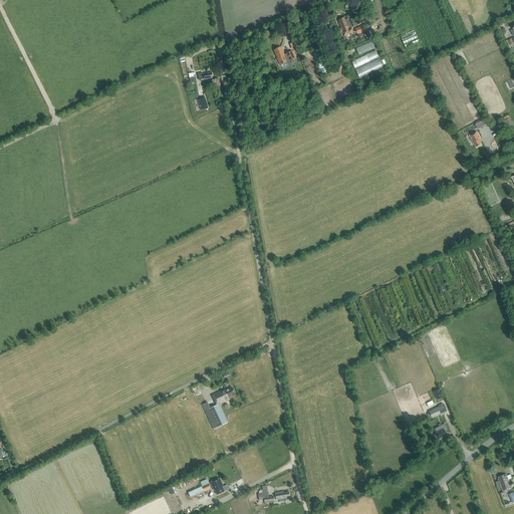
[(351,28),(349,28),(348,25),(350,24),(348,19),(344,20),(343,18),(339,20),(340,22),(339,23),(344,36),(345,38),(356,33),(355,31),(353,27),(351,28)]
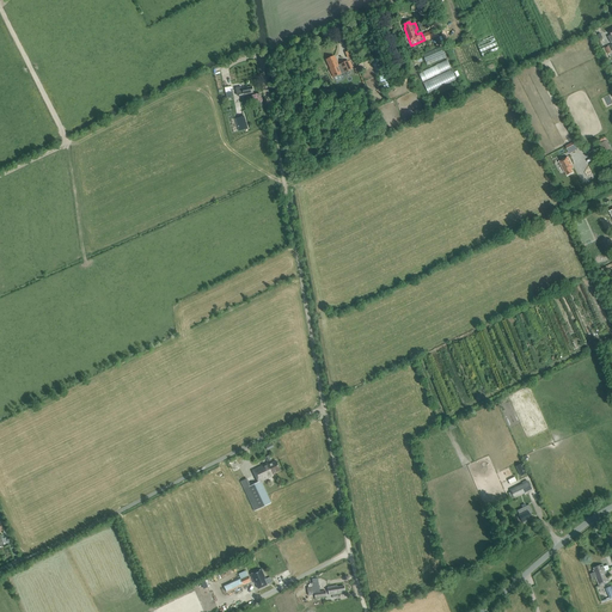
[(482,56),(500,50),(493,31),(476,38),(482,56)]
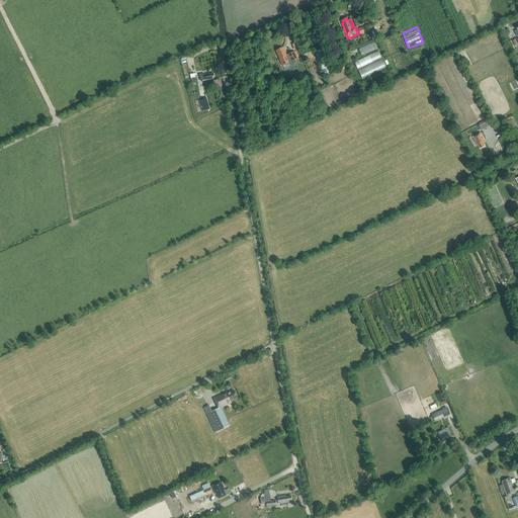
[(359,50),(361,56),(375,50),(373,44),(359,50)]
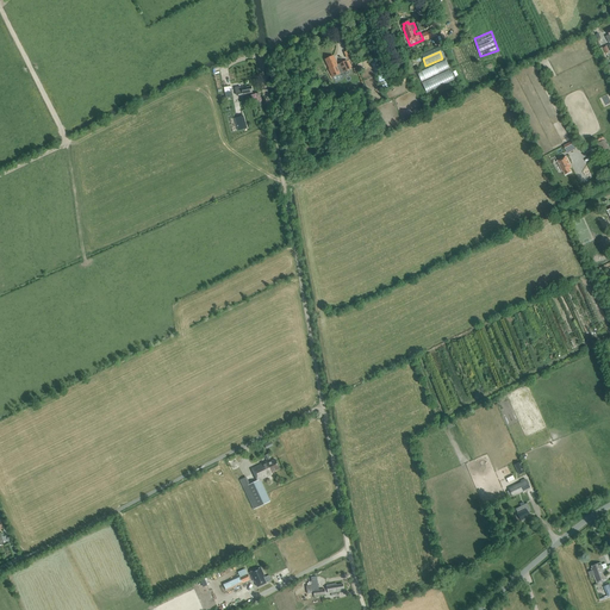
[(338,67),(337,66),(332,56),(325,60),(330,69),(329,69),(334,80),(341,78),(340,74),(350,69),(347,61),(340,64),(341,66),(338,67)]
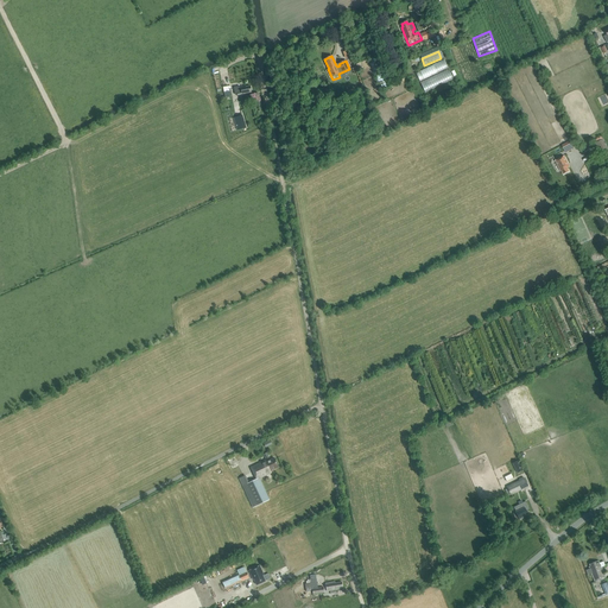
[(445,61),(417,71),(420,81),(449,69),(445,61)]
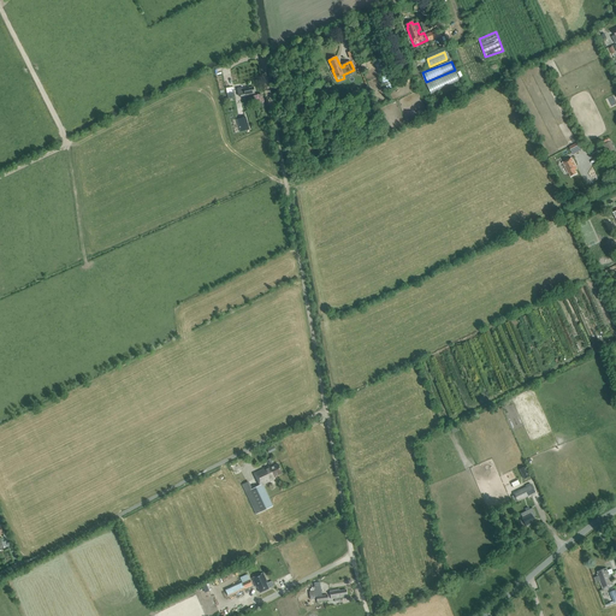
[(431,93),(460,81),(455,70),(426,82),(431,93)]
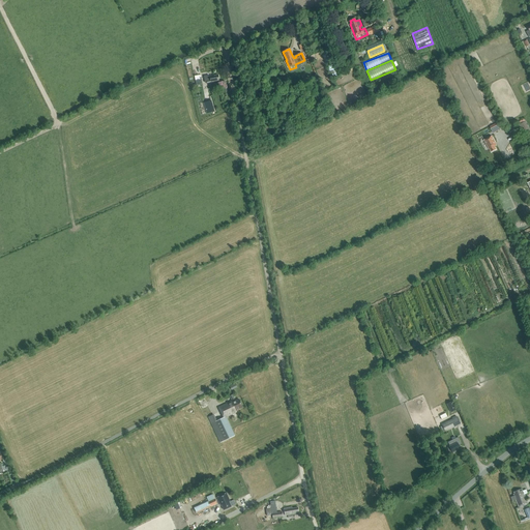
[(195,81),(194,82),(194,86),(196,85),(196,86),(202,84),(201,76),(198,76),(194,77),(195,81)]
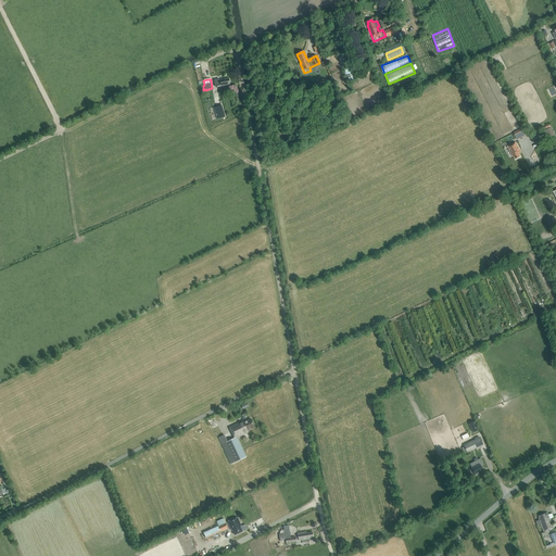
[(222,105),(214,109),(217,119),(225,117),(222,105)]
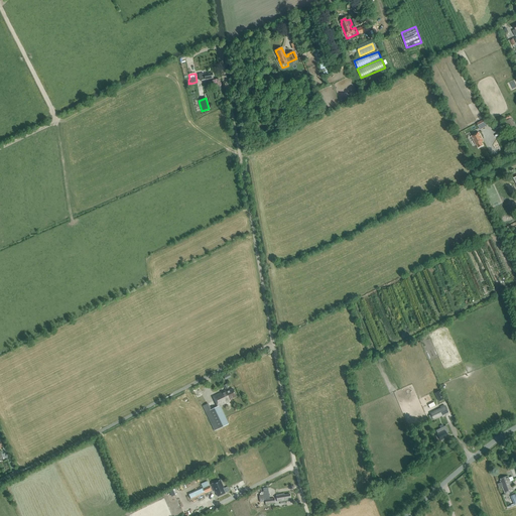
[(506,121),(509,129),(515,126),(511,119),(506,121)]
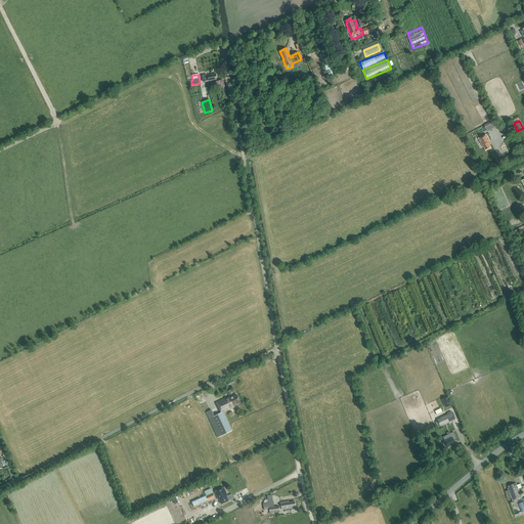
[(487,132),(493,129),(495,128),(491,122),(489,123),(484,125),(487,132)]
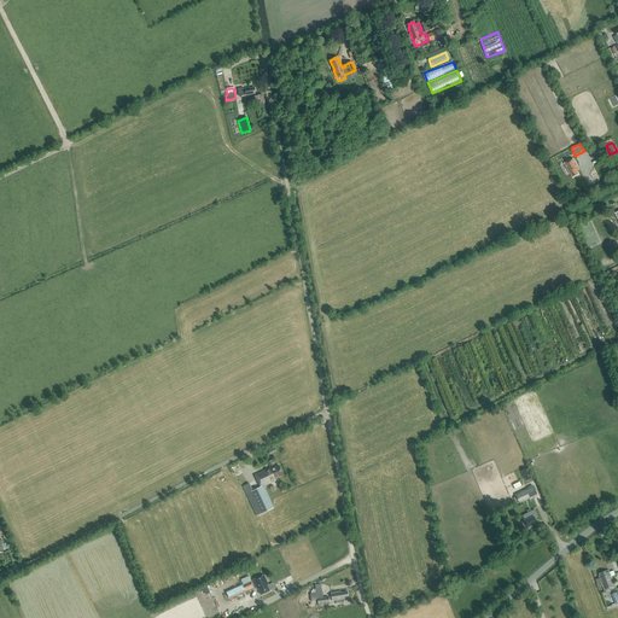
[(565,164),(570,174),(571,174),(573,178),(578,175),(577,170),(579,169),(573,159),(565,164)]
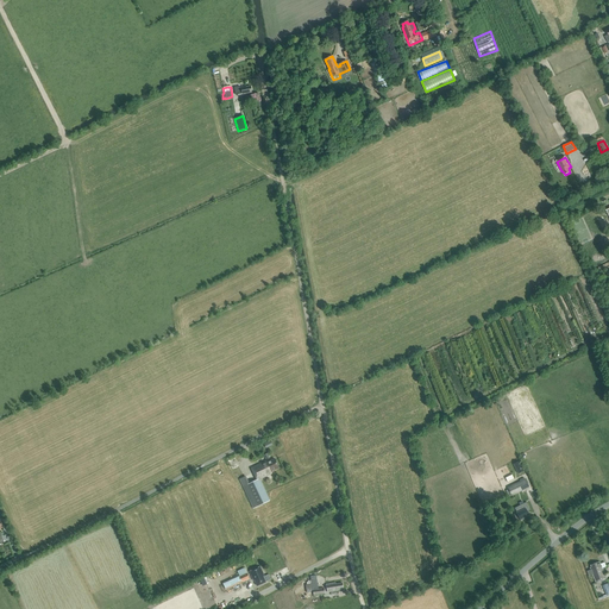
[(271,472),(280,468),(275,459),(267,463),(265,462),(251,469),(257,481),(243,488),(253,509),(270,501),(259,479),(271,473),(271,472)]
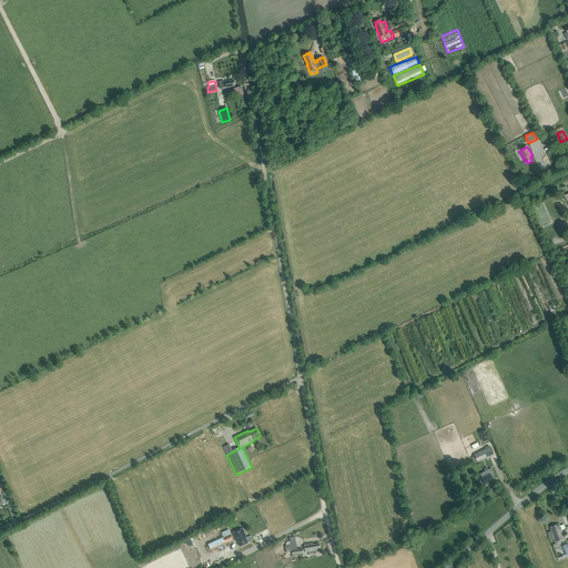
[(489,439),(484,429),(478,433),(484,443),(489,439)]
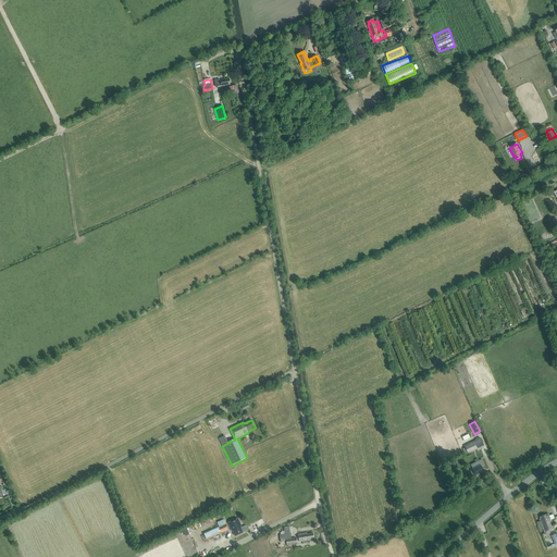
[(480,440),(466,446),(468,453),(483,445),(480,440)]
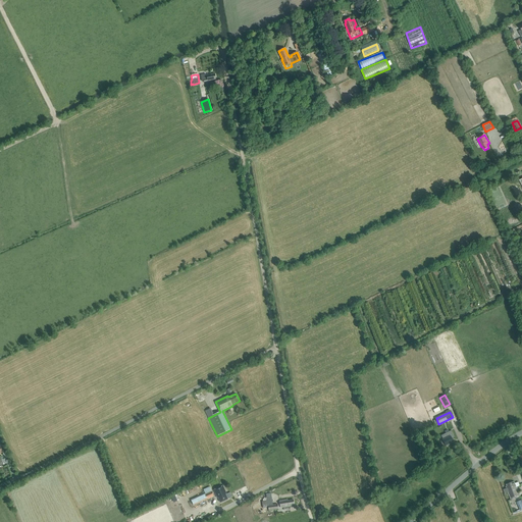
[(445,445),(446,446),(448,446),(449,446),(449,445),(449,444),(453,441),(451,436),(453,435),(451,431),(442,435),(445,439),(442,440),(440,441),(441,442),(442,445),(442,446),(445,445)]
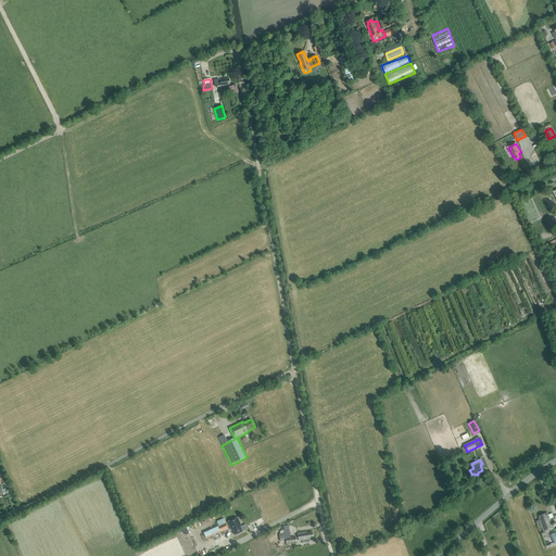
[(541,525),(544,532),(553,529),(550,519),(554,518),(552,514),(547,515),(546,513),(539,516),(540,518),(539,519),(540,520),(536,521),(538,526),(541,525)]
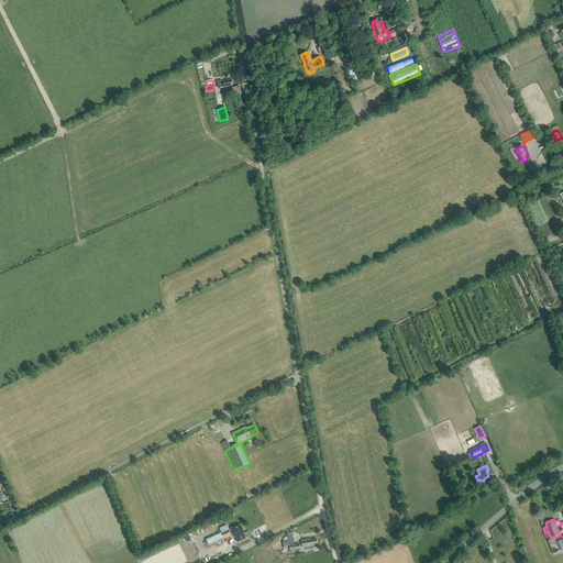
[(238,542),(245,538),(243,533),(244,532),(240,525),(231,529),(234,537),(235,537),(238,542)]
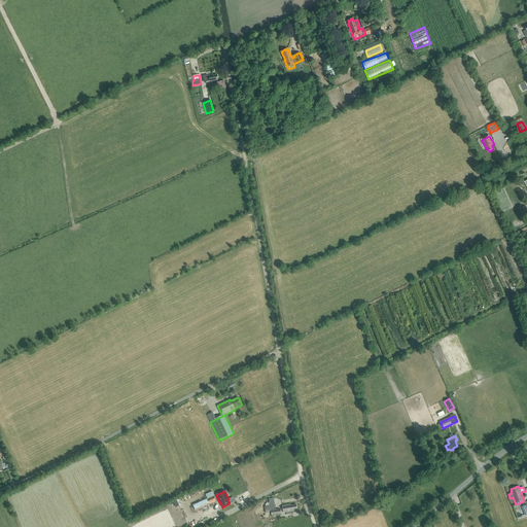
[(205,494),(207,499),(192,505),(195,511),(216,501),(211,492),(205,494)]
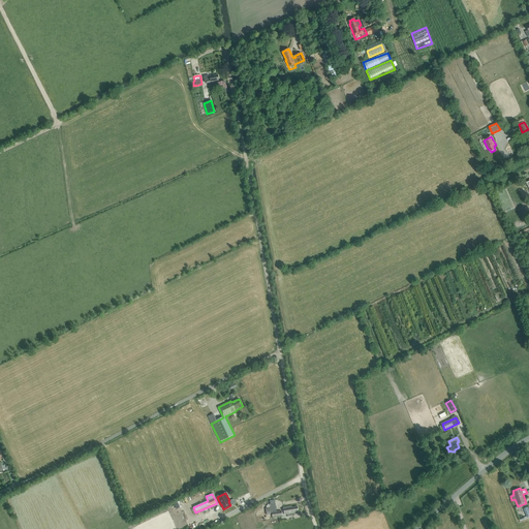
[(291,507),(291,506),(283,507),(284,515),(287,514),(287,517),(290,517),(289,514),(297,512),(297,511),(298,510),(297,506),(291,507)]
